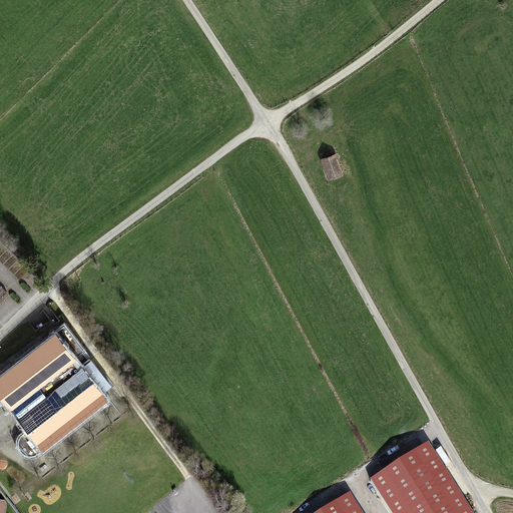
[(337,156),(323,161),(330,181),(344,176),(337,156)]
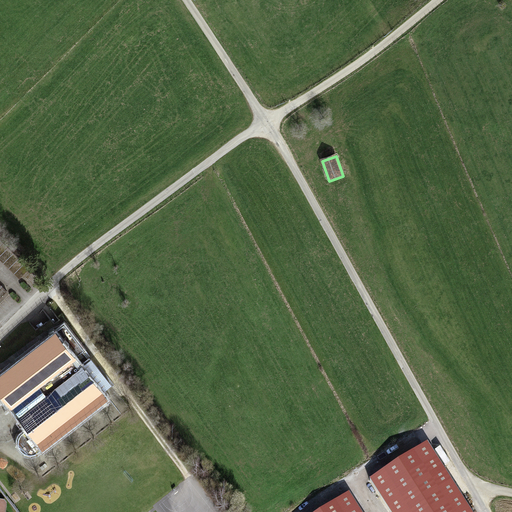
[(0,242),(0,260),(18,278),(27,269),(0,242)]
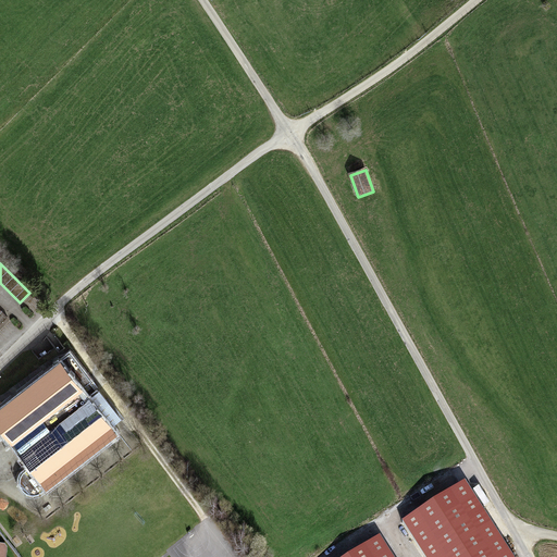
[(61,362),(82,390),(88,384),(67,357),(61,362)]
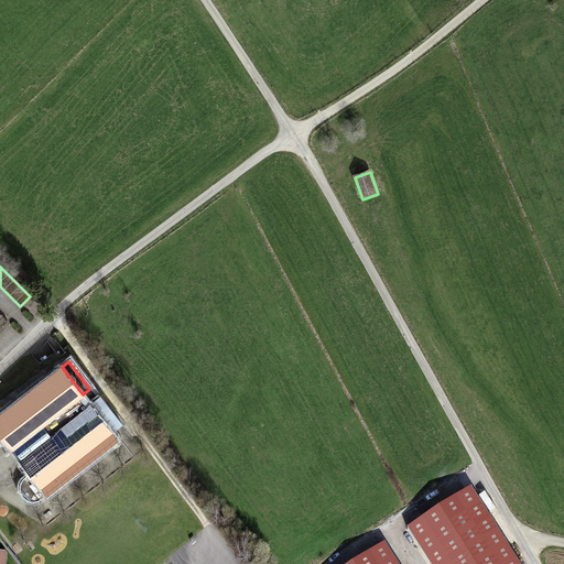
[(62,367),(0,413),(0,440),(8,451),(10,452),(43,425),(83,394),(62,367)]
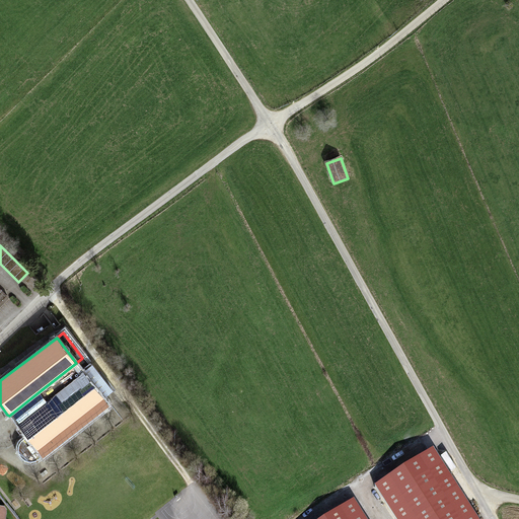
[(84,372),(103,397),(109,391),(90,368),(84,372)]
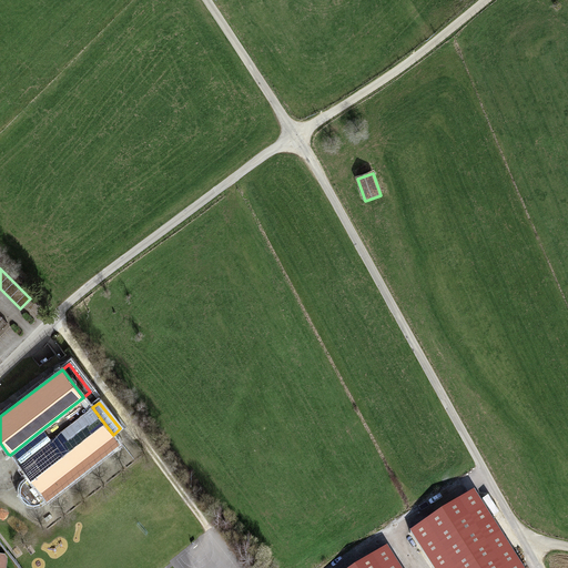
[(51,438),(18,465),(28,479),(23,483),(21,487),(20,492),(21,497),(23,500),(27,504),(31,506),(36,506),(40,505),(46,501),(47,504),(122,446),(113,435),(92,407),(51,438)]
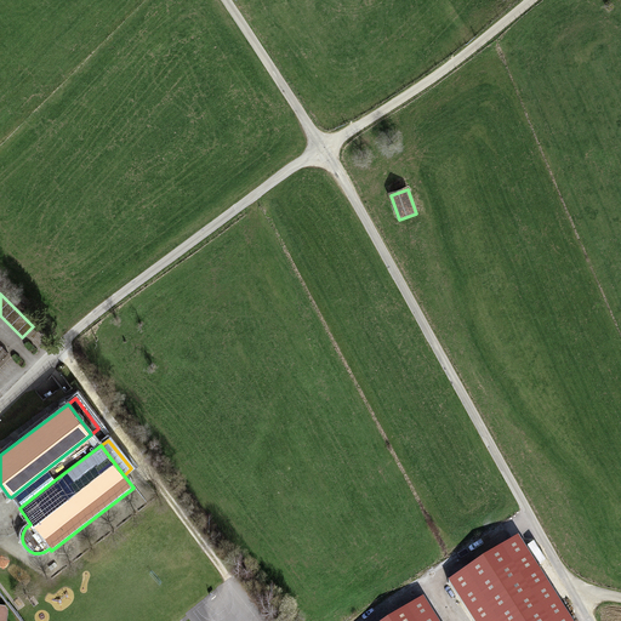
[(47,468),(11,497),(15,503),(20,508),(56,479),(47,468)]
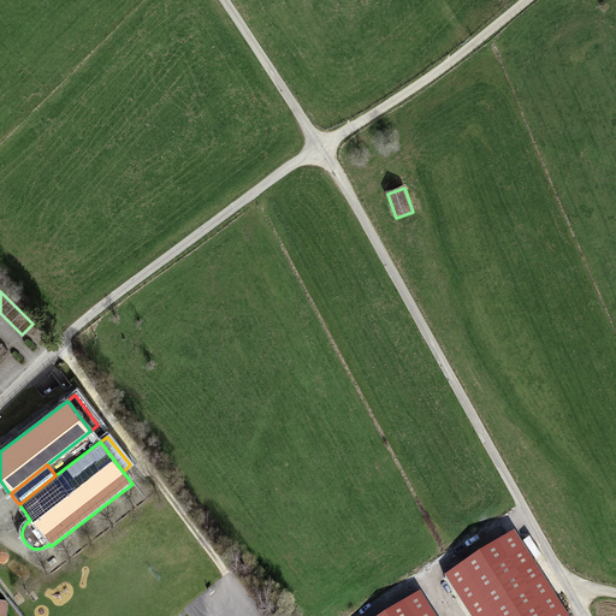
[(567,615),(516,534),(445,580),(468,615),(567,615)]
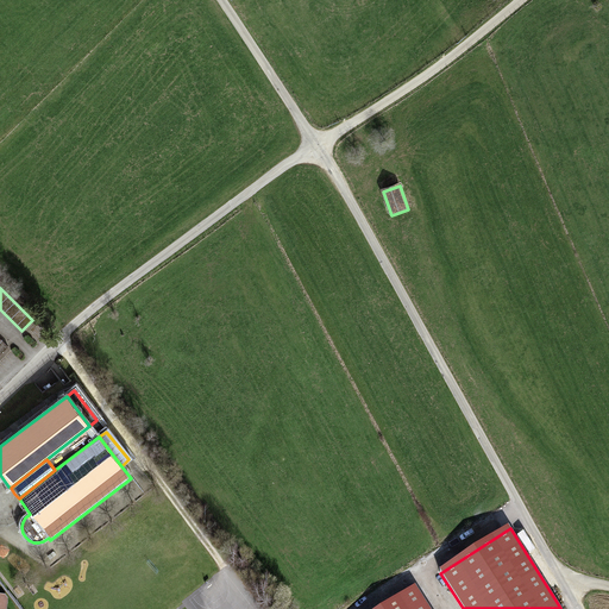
[(431,608),(419,589),(385,608),(431,608)]
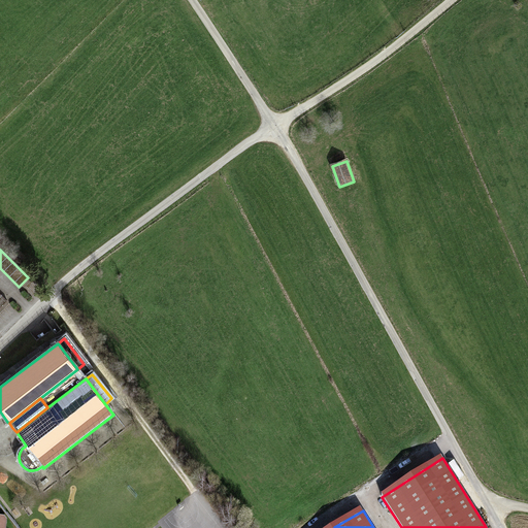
All buildings are outlined.
